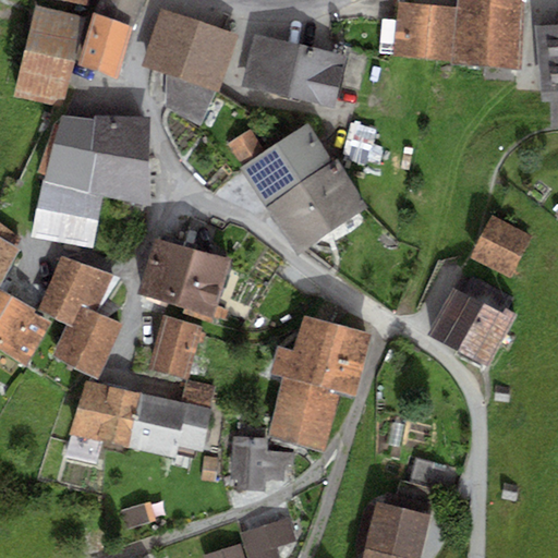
[(99,0),(96,12),(132,25),(134,26),(142,0),(99,0)]
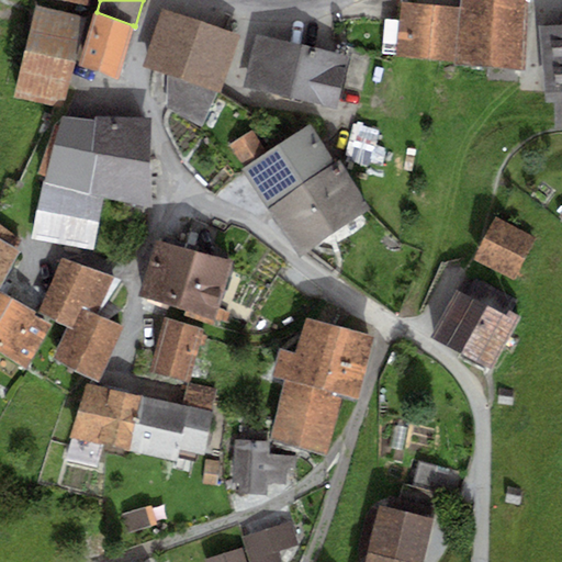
[(36,4),(13,97),(63,107),(74,62),(81,17),(36,4)]
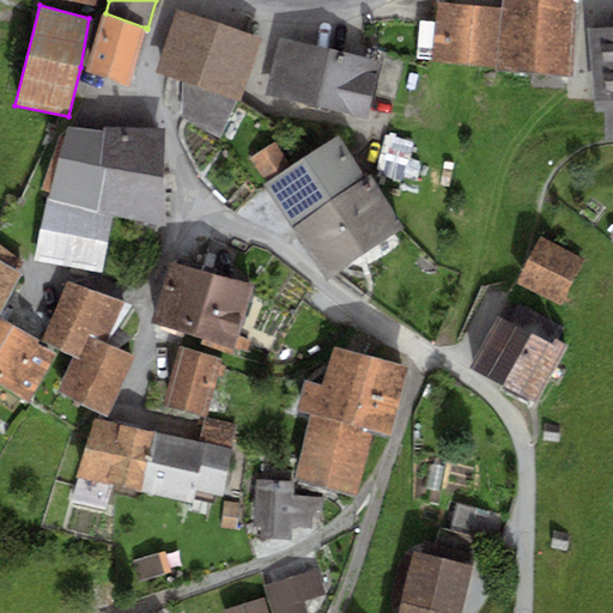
[(443,16),(437,72),(571,86),(580,14),(508,7),(507,23),(443,16)]
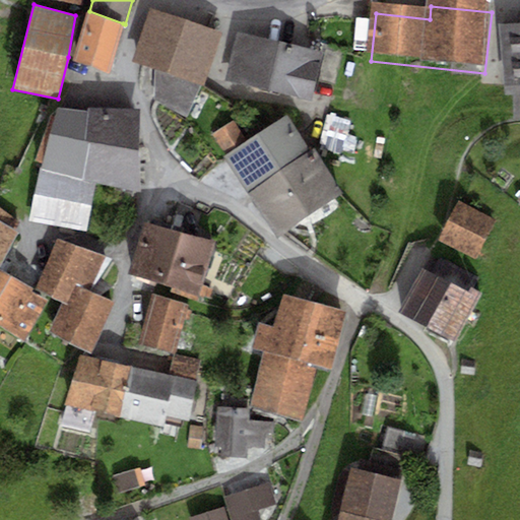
[(221,33),(150,9),(134,62),(153,69),(154,100),(185,116),(202,83),(221,33)]
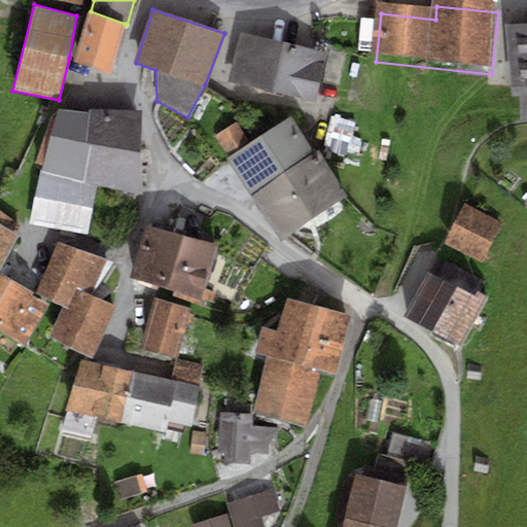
[(125,24),(91,11),(89,10),(73,59),(110,74),(125,24)]
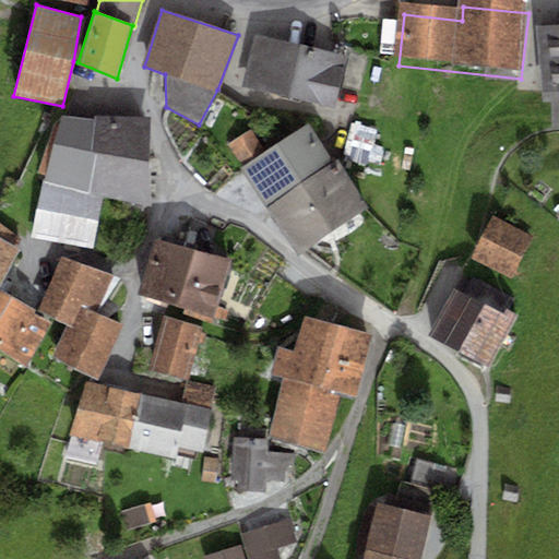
[(325,51),(257,34),(244,84),(334,108),(347,57),(325,51)]
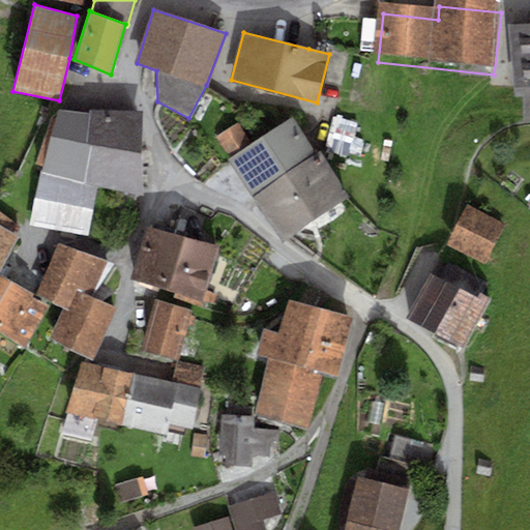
[(529,37),(511,39),(517,108),(526,107),(526,119),(529,118),(529,37)]
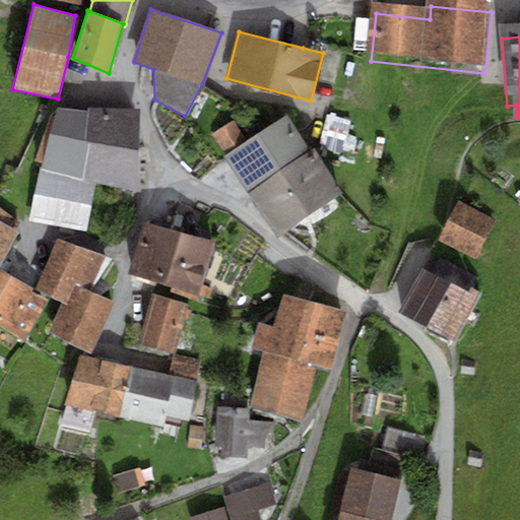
[(87,111),(58,107),(51,135),(44,133),(36,160),(44,163),(42,169),(84,181),(87,111)]
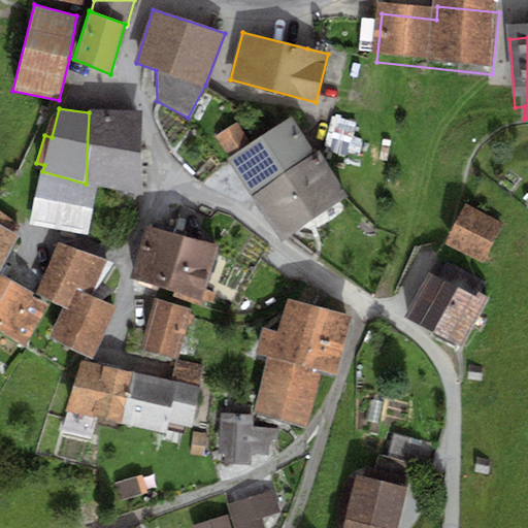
[(138,111),(89,109),(89,112),(86,184),(139,194),(138,111)]
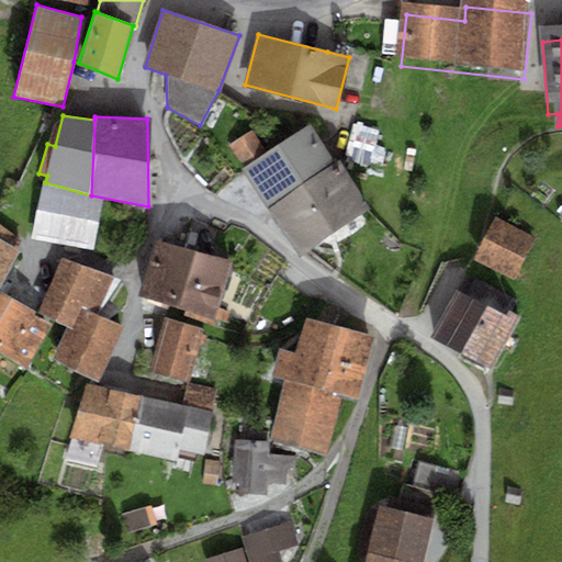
[(229,146),(268,206),(334,164),(308,124),(266,152),(253,131),(229,146)]
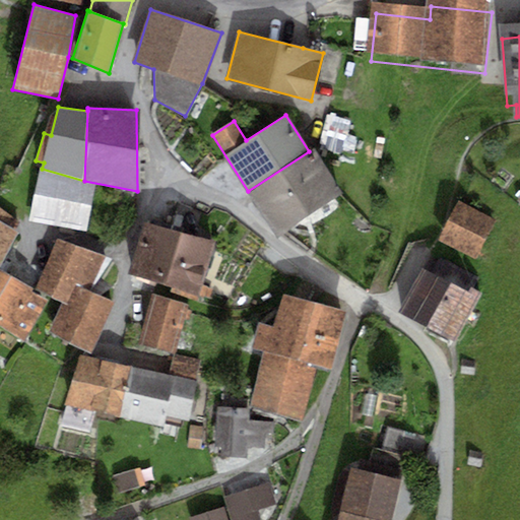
[(309,151),(248,191),(275,235),(341,192),(313,149),(309,151)]
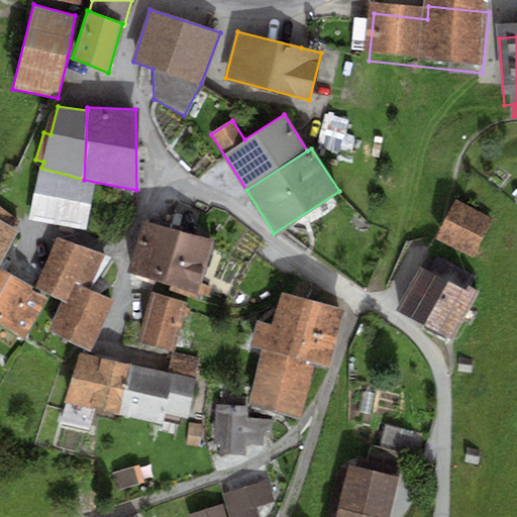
[(39,169),(28,219),(60,224),(68,178),(39,169)]
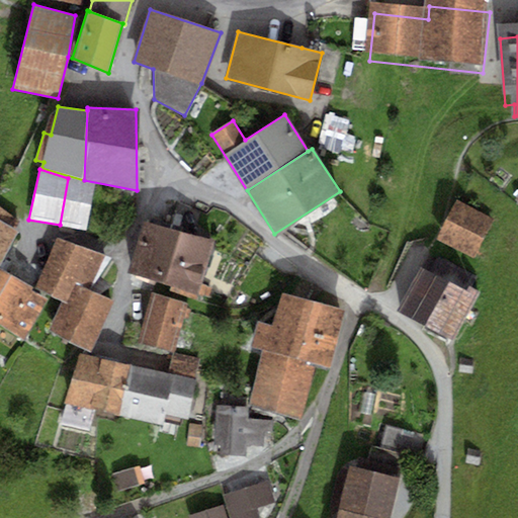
[(94,184),(68,178),(60,225),(86,230),(94,184)]
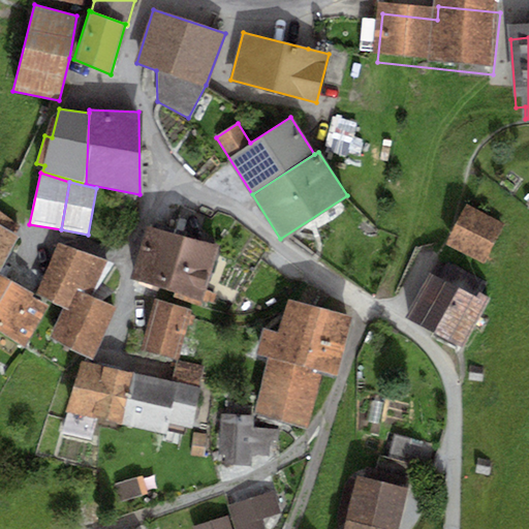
[(466,207),(445,244),(484,265),(504,227),(466,207)]
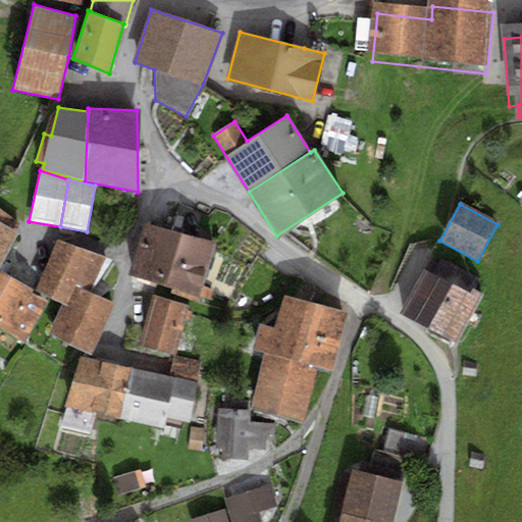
[(0,269),(17,232),(19,223),(0,207),(0,269)]
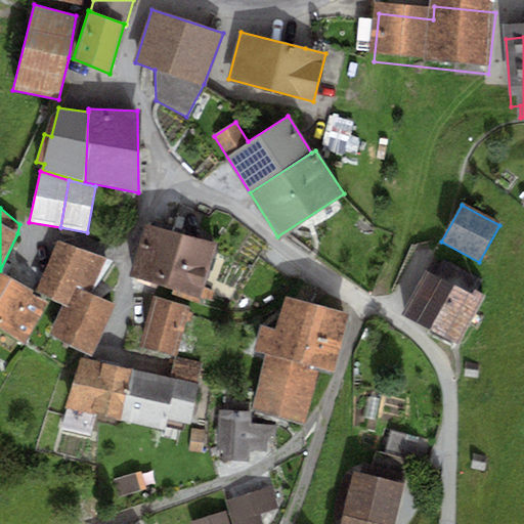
[(164,286),(182,232),(144,222),(129,275),(164,286)]
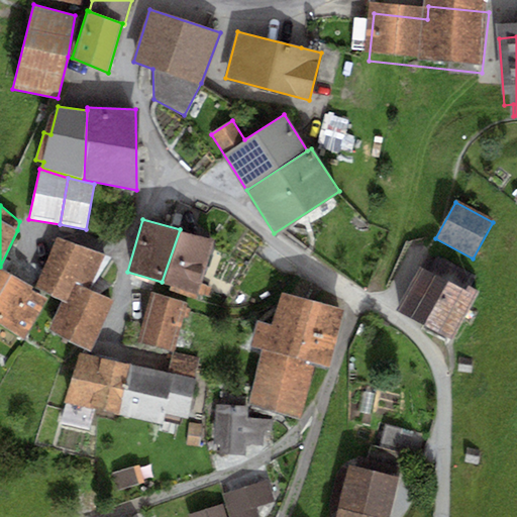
[(180,229),(162,282),(197,295),(198,291),(208,296),(211,288),(201,283),(214,241),(180,229)]
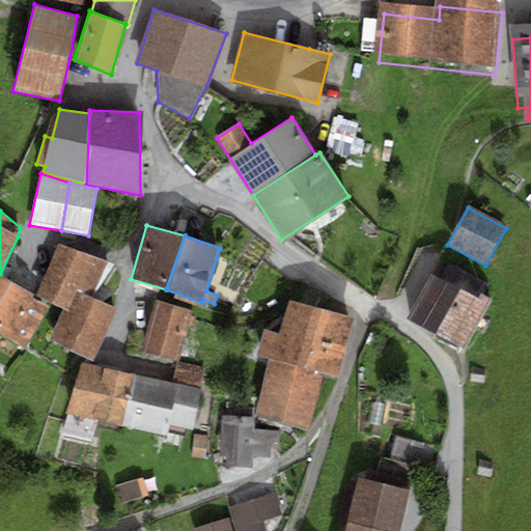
[(59,246),(36,297),(65,309),(76,291),(90,299),(109,261),(59,246)]
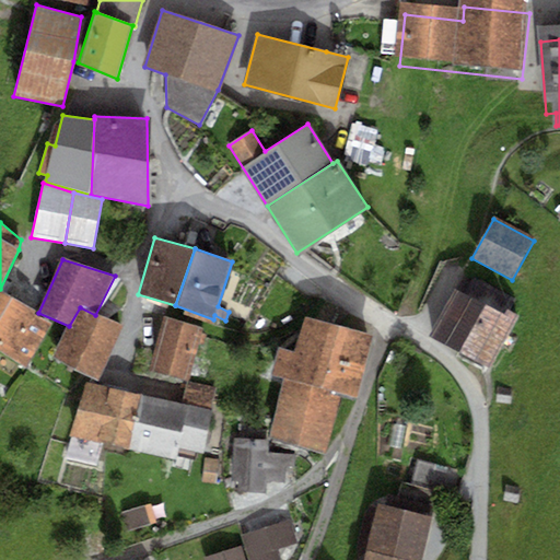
[(430,336),(489,366),(513,322),(505,317),(515,299),(473,277),(463,294),(455,290),(430,336)]
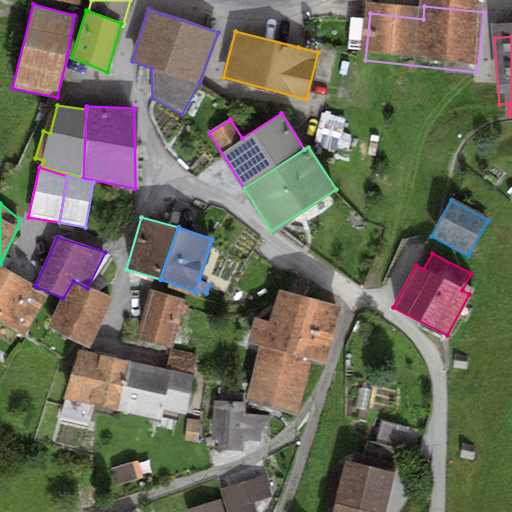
[(0,265),(0,287),(10,271),(0,265)]
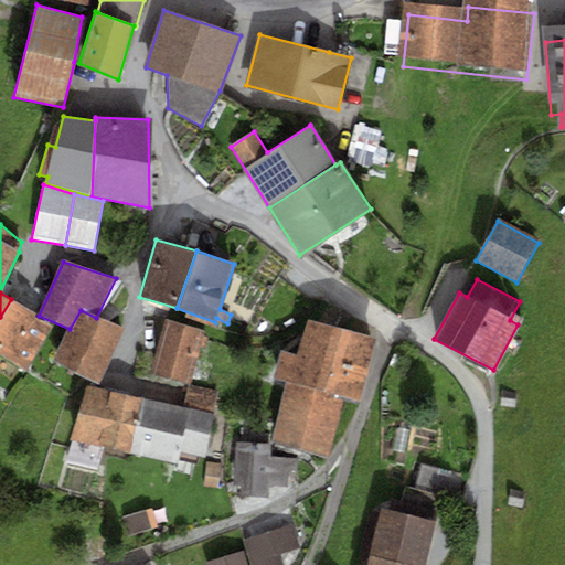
[(11,299),(0,318),(0,352),(27,369),(51,326),(34,317),(36,313),(11,299)]
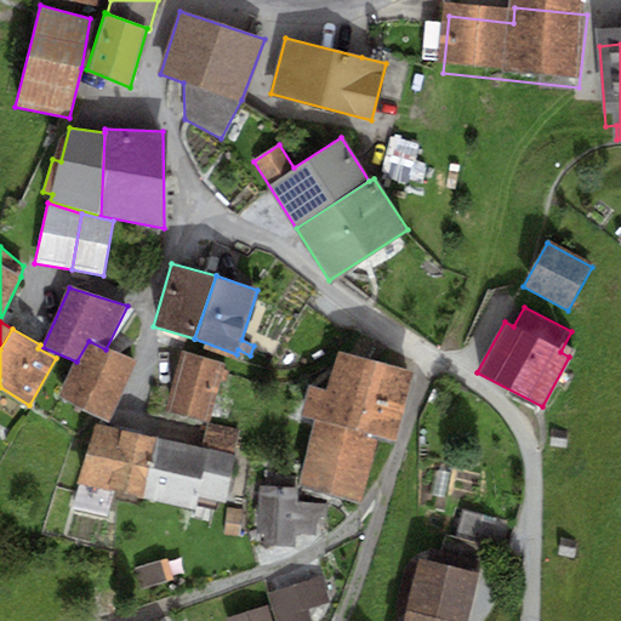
[(77,362),(58,392),(107,421),(137,363),(106,349),(89,341),(77,362)]
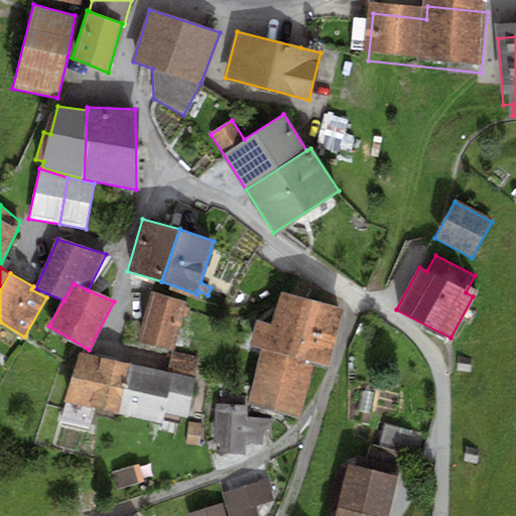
[(249,345),(262,349),(313,362),(328,366),(344,308),(282,290),(271,323),(256,318),(249,345)]
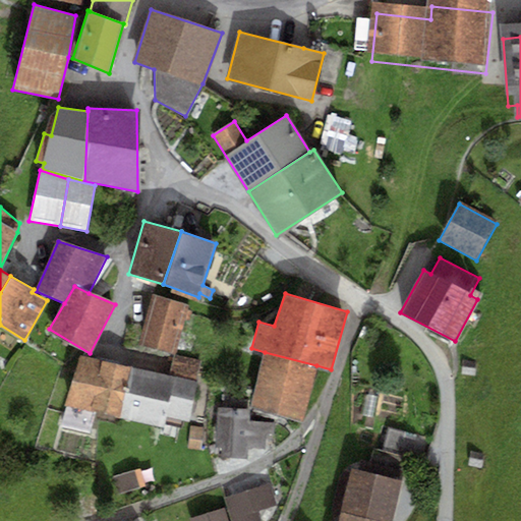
[(152,295),(139,342),(175,351),(184,320),(189,321),(192,311),(186,309),(187,304),(152,295)]
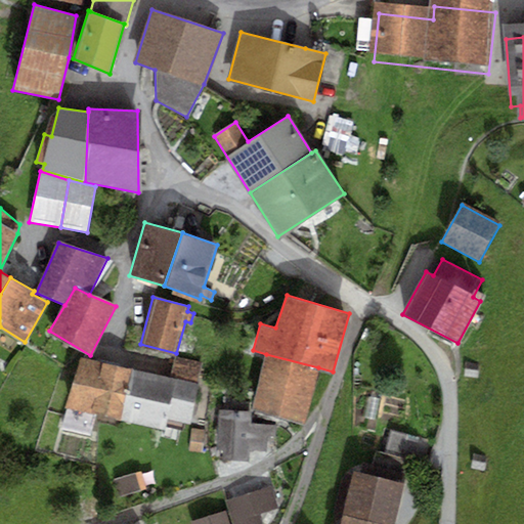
[(266,354),(252,408),(303,425),(318,367),(266,354)]
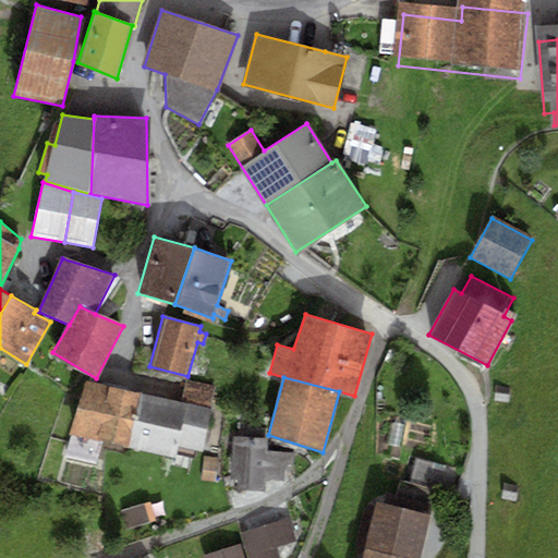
[(128,447),(142,393),(85,380),(64,452),(96,460),(102,439),(128,447)]
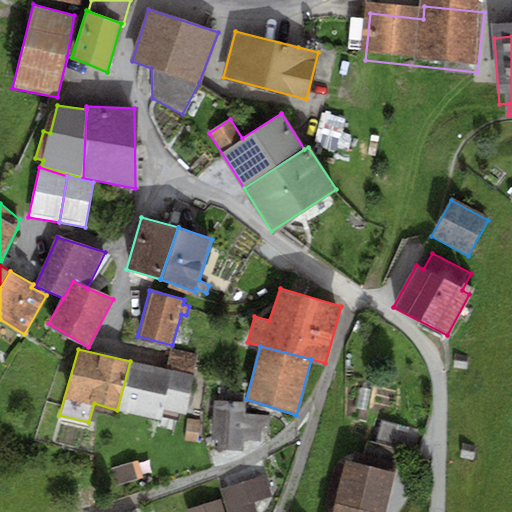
[(196,354),(171,349),(169,367),(193,372),(196,354)]
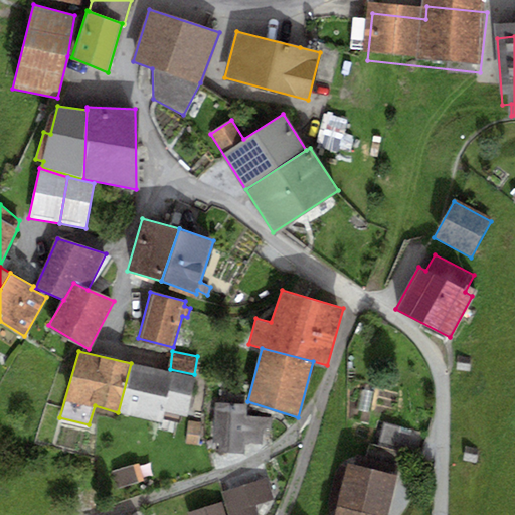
[(459,355),(456,369),(469,372),(472,358),(459,355)]
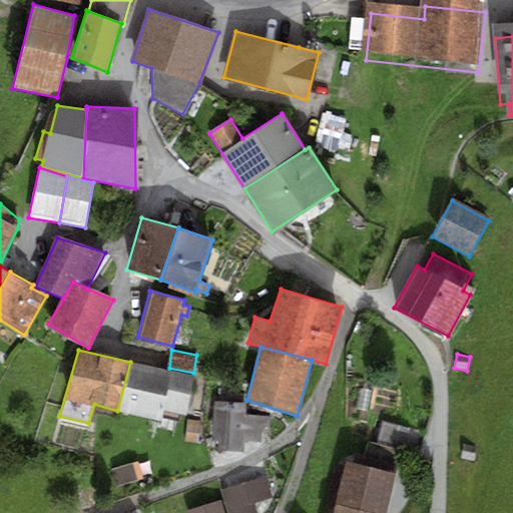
[(160,422),(162,410),(187,414),(193,375),(130,362),(117,411),(160,422)]
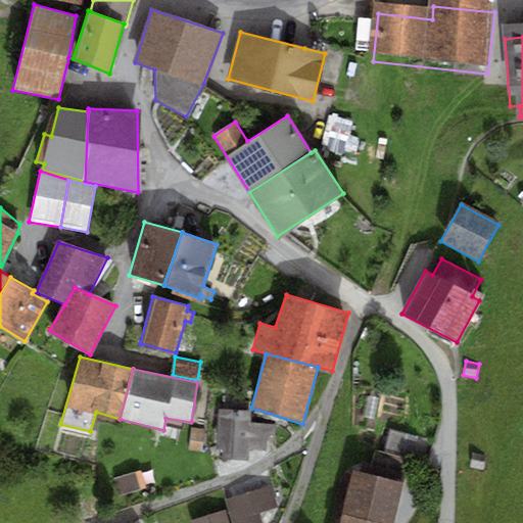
[(250,411),(218,409),(216,448),(223,448),(223,459),(248,461),(249,449),(266,450),(266,434),(274,435),(275,424),(249,423),(250,411)]
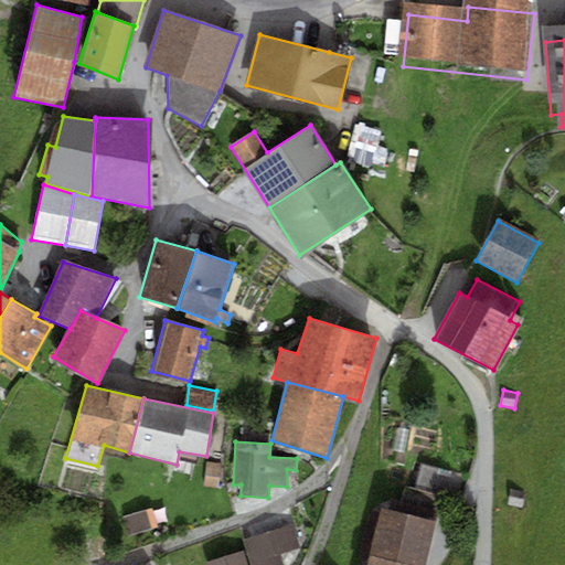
[(208,461),(204,487),(216,489),(220,464),(208,461)]
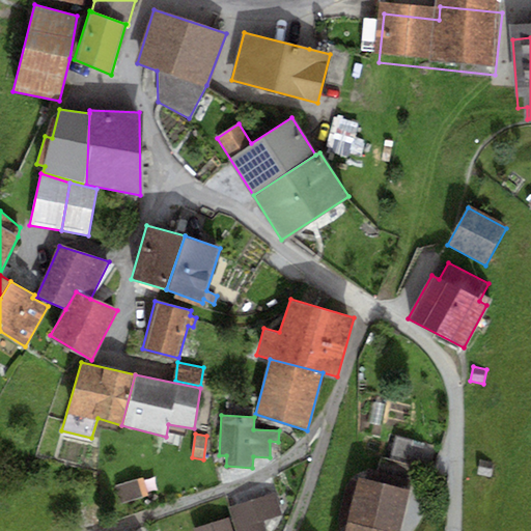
[(396,436),(390,459),(424,468),(426,469),(432,446),(396,436)]
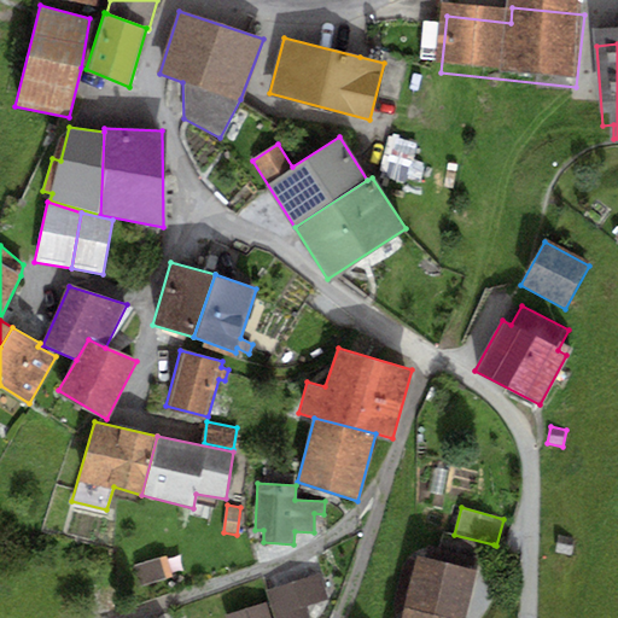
[(425,558),(418,555),(404,605),(456,617),(465,617),(482,557),(490,559),(494,544),(454,535),(443,531),(439,548),(429,546),(425,558)]
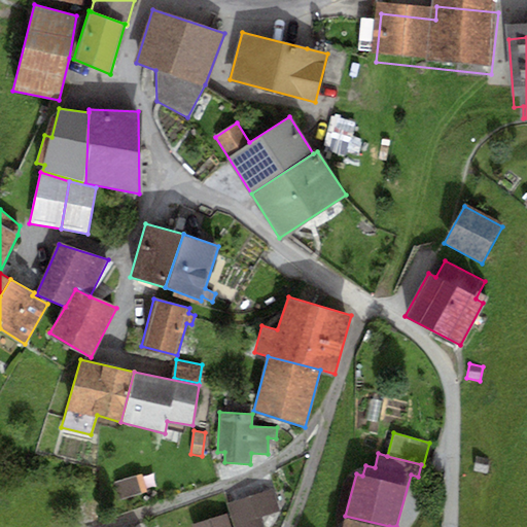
[(490,459),(476,457),(473,471),(487,475),(490,459)]
